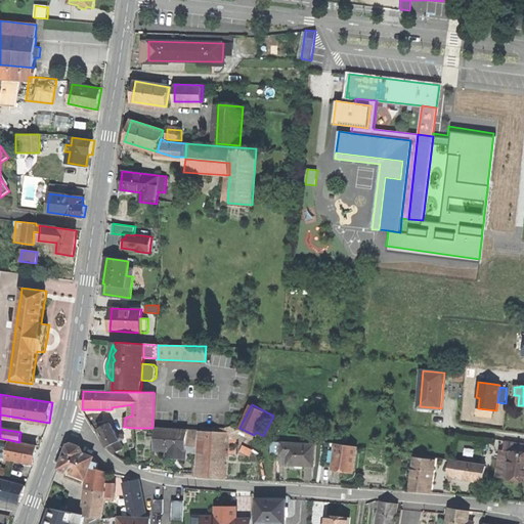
[(105,447),(107,447),(120,441),(121,440),(111,423),(96,430),(104,445),(105,447)]
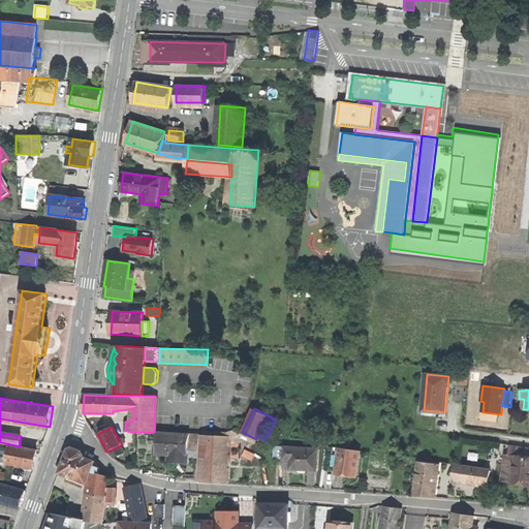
[(188,448),(189,434),(159,432),(158,453),(169,454),(169,461),(177,462),(188,462),(188,448)]
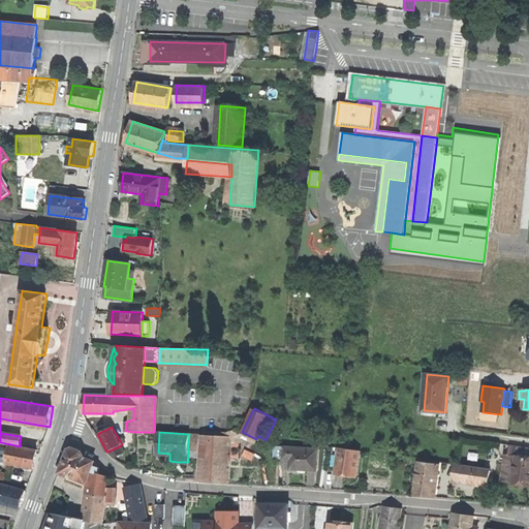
[(201,448),(203,435),(189,434),(188,448),(201,448)]
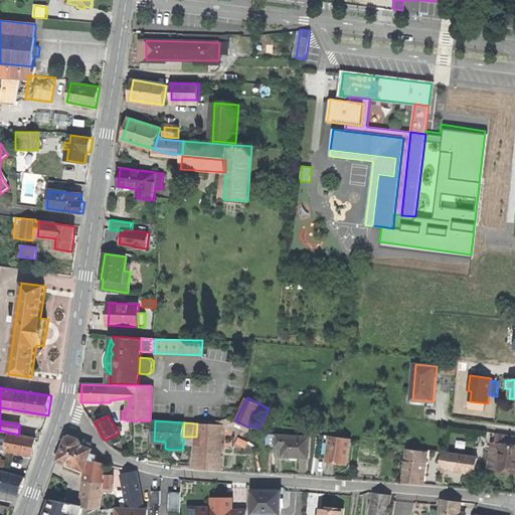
[(226,425),(197,423),(196,437),(195,451),(192,451),(191,468),(222,470),(224,448),(225,433),(226,425)]
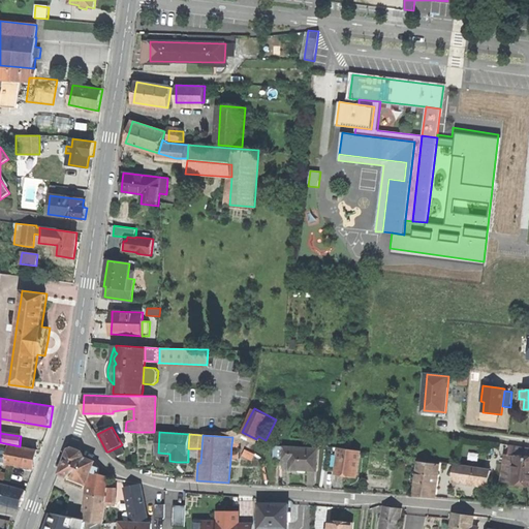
[(240,444),(231,444),(230,460),(239,460),(239,456),(240,444)]
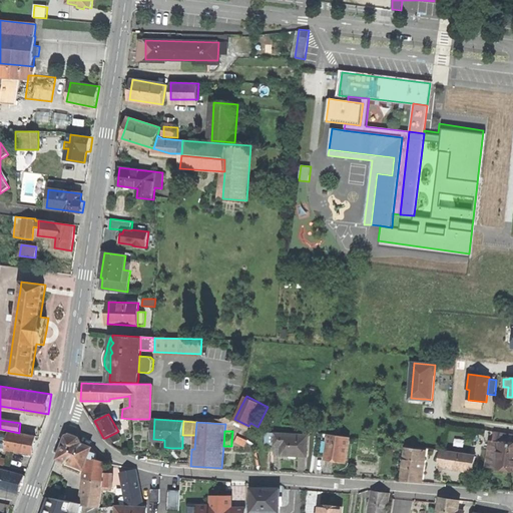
[(8,439),(7,449),(33,453),(33,449),(35,436),(10,432),(8,439)]
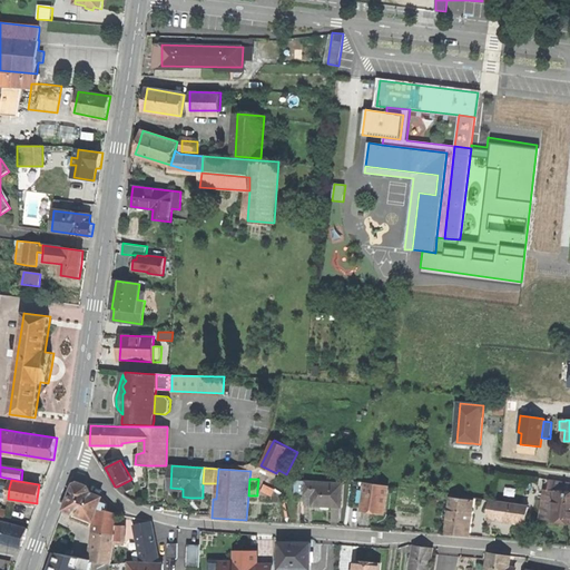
[(131,483),(130,480),(117,487),(124,493),(134,488),(131,483)]
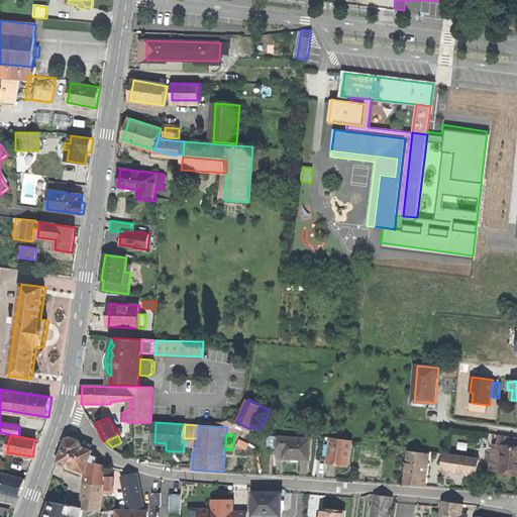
[(301,438),(279,437),(278,447),(285,448),(284,457),(293,458),(310,459),(311,439),(310,439),(310,436),(301,435),(301,438)]
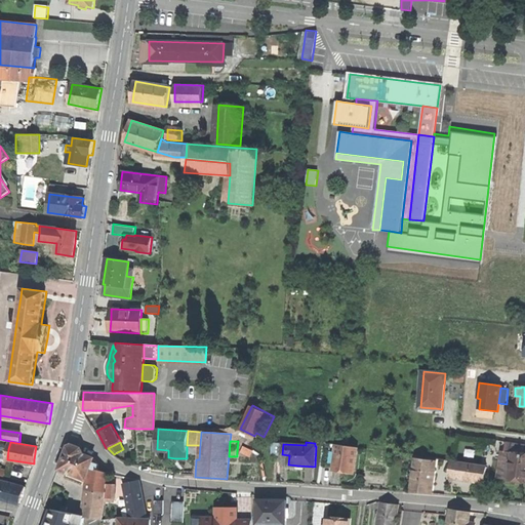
[(505,452),(524,454),(524,444),(507,442),(505,452)]
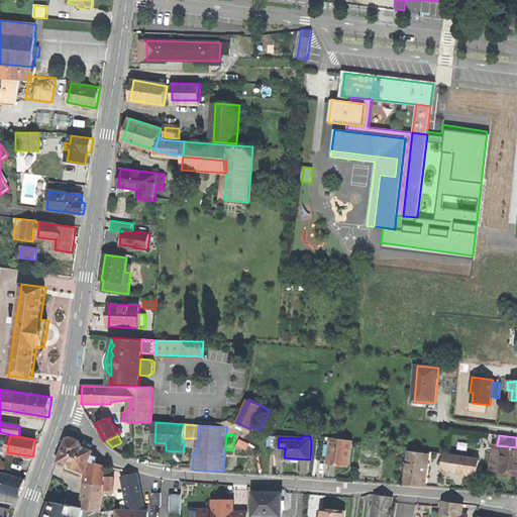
[(90,460),(91,460),(97,463),(98,460),(98,457),(93,451),(82,446),(82,444),(81,440),(72,437),(68,439),(63,453),(60,462),(68,466),(67,469),(70,470),(69,472),(84,477),(90,460)]
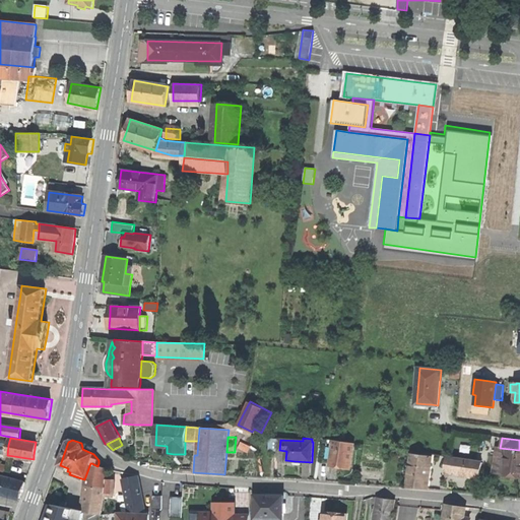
[(338,464),(350,466),(353,443),(333,440),(333,445),(330,463),(338,464)]
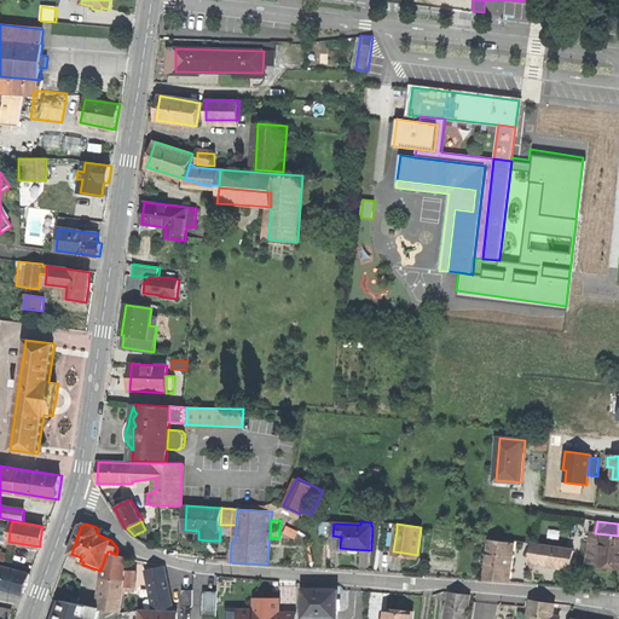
[(288,526),(284,533),(295,539),(298,533),(299,532),(288,526)]
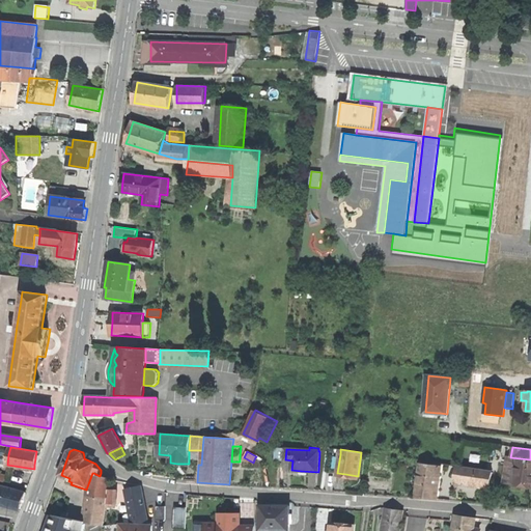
[(0,464),(7,465),(8,454),(0,452),(0,464)]
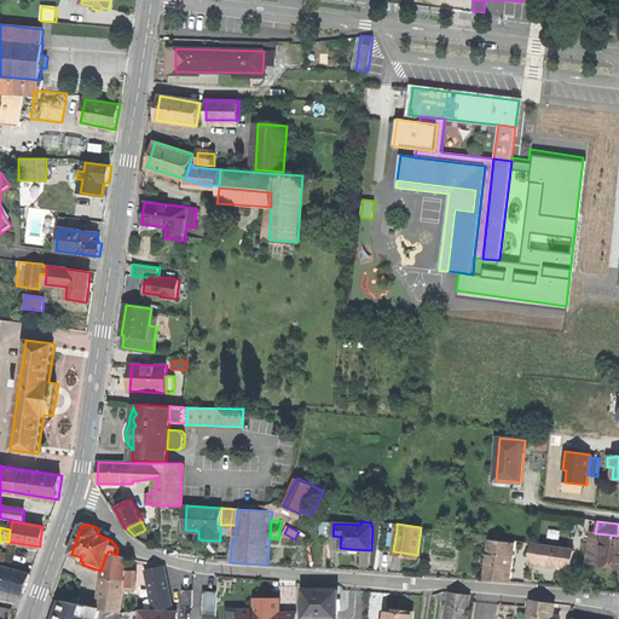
[(618,536),(595,533),(591,532),(586,563),(618,567),(618,536)]
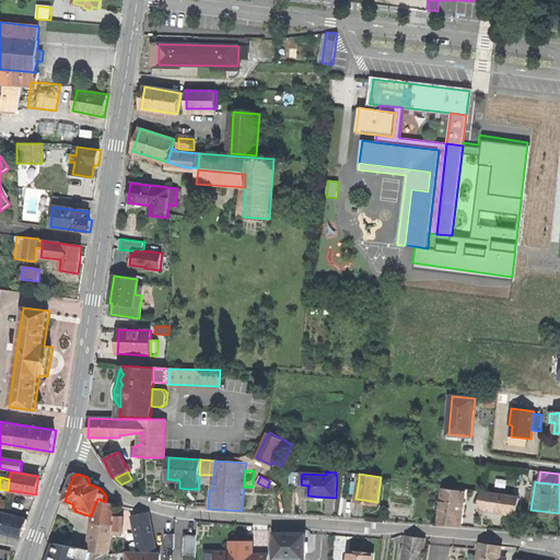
[(443,488),(439,523),(459,525),(461,509),(463,491),(443,488)]
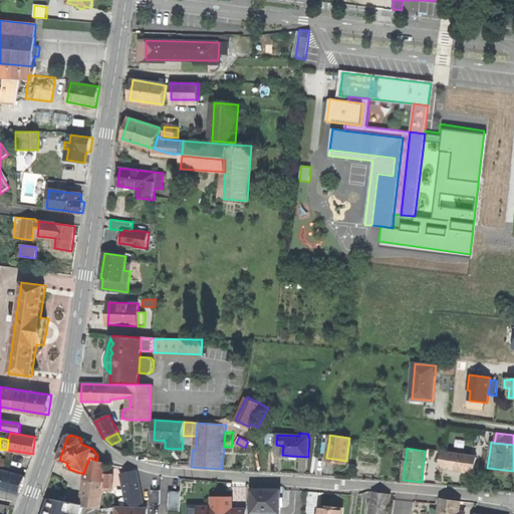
[(440,467),(475,471),(477,457),(442,452),(440,467)]
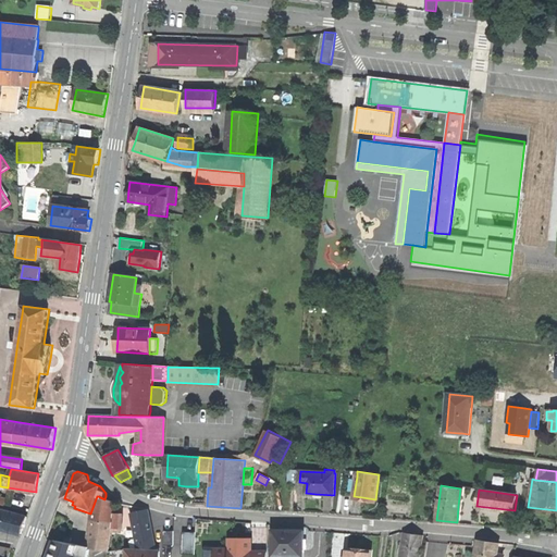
[(104,499),(98,496),(90,546),(90,548),(109,551),(112,528),(122,529),(123,517),(114,516),(115,503),(104,499)]
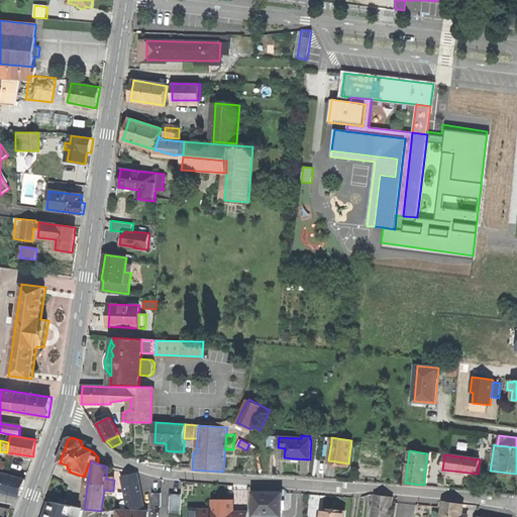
[(0,492),(1,492),(20,498),(22,488),(24,480),(0,473),(0,492)]
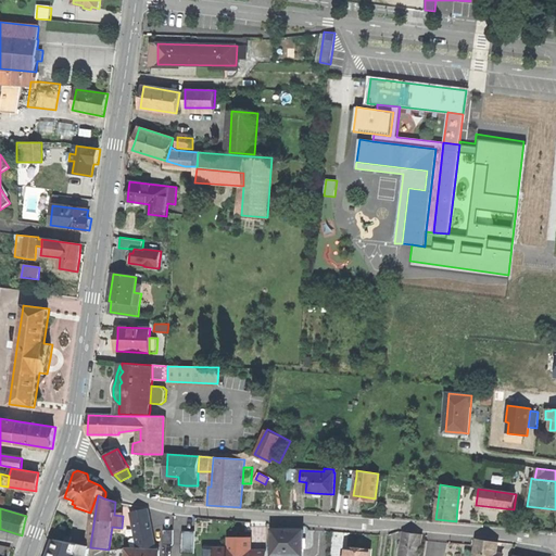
[(135,538),(137,547),(155,547),(149,508),(130,513),(135,538)]
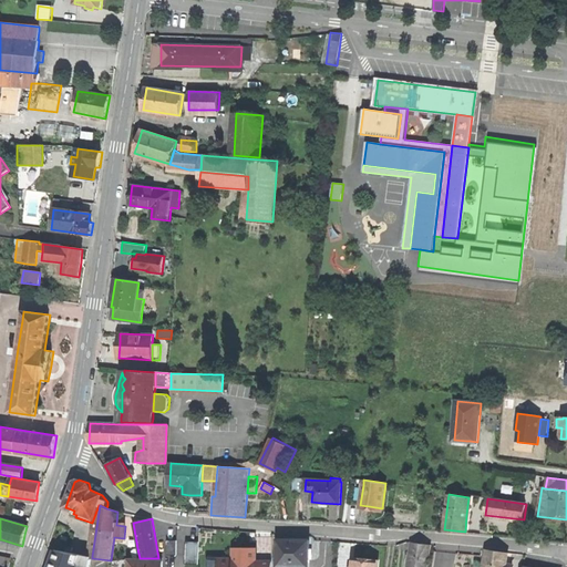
[(278,566),(299,566),(309,566),(309,554),(309,540),(278,540),(278,566)]
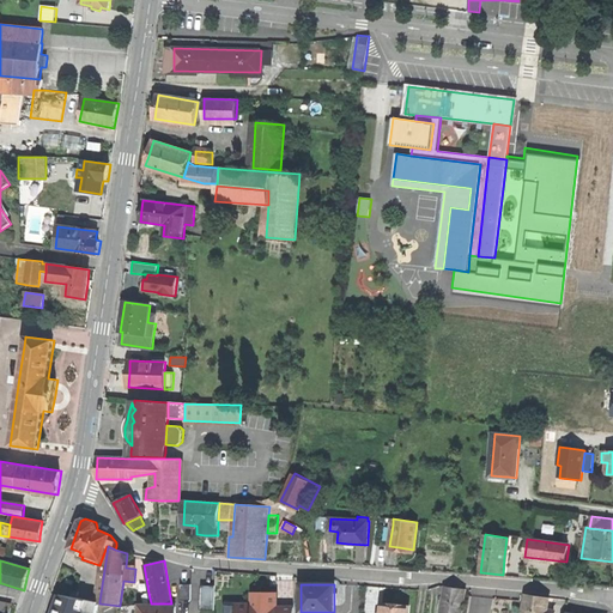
[(200,610),(214,610),(214,589),(214,587),(201,587),(200,610)]
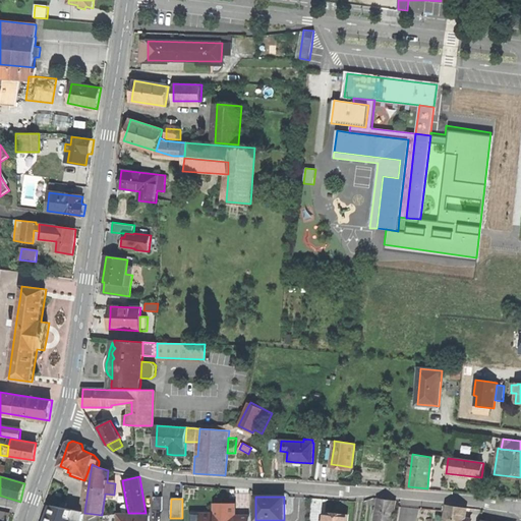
[(373,520),(394,520),(397,502),(378,499),(375,513),(373,520)]
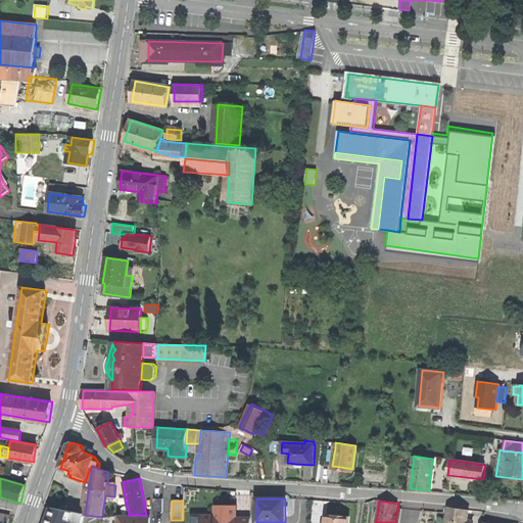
[(250,522),(251,521),(236,521),(236,506),(233,506),(230,506),(215,506),(215,515),(202,515),(202,522),(250,522)]
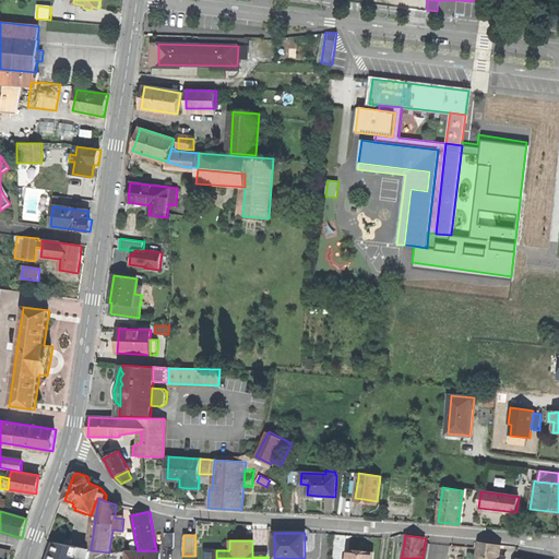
[(81,558),(88,558),(91,550),(91,548),(56,542),(49,557),(48,558),(79,558),(81,558)]
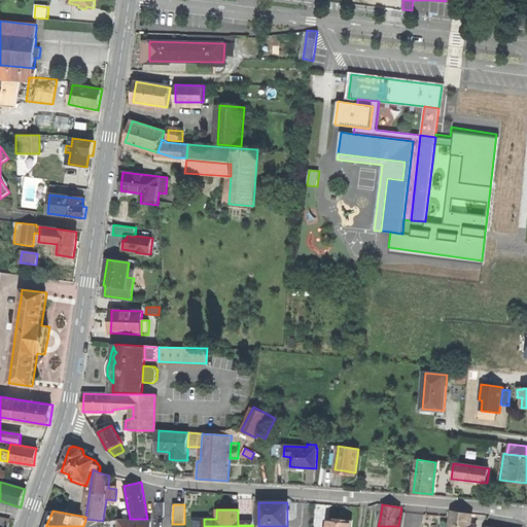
[(476,526),(477,526),(473,526),(469,525),(471,516),(463,514),(453,512),(450,526),(476,526)]
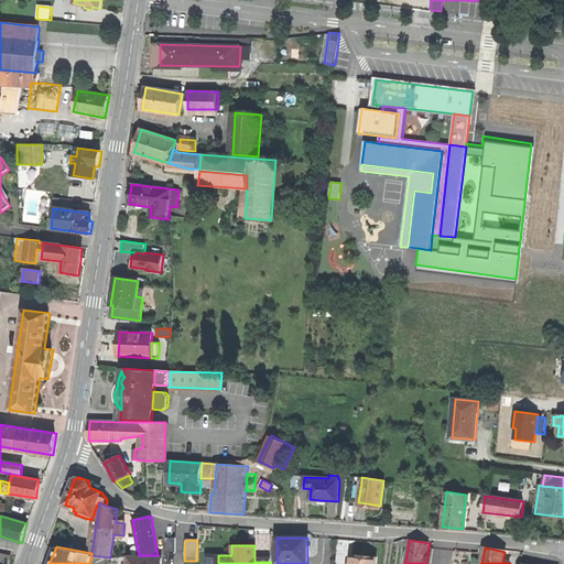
[(0,563),(9,563),(11,555),(0,552),(0,563)]
